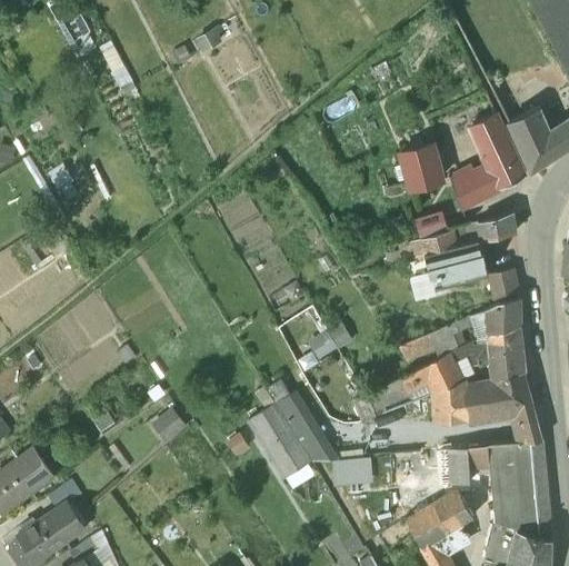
[(568,0),(527,0),(568,78),(568,0)]
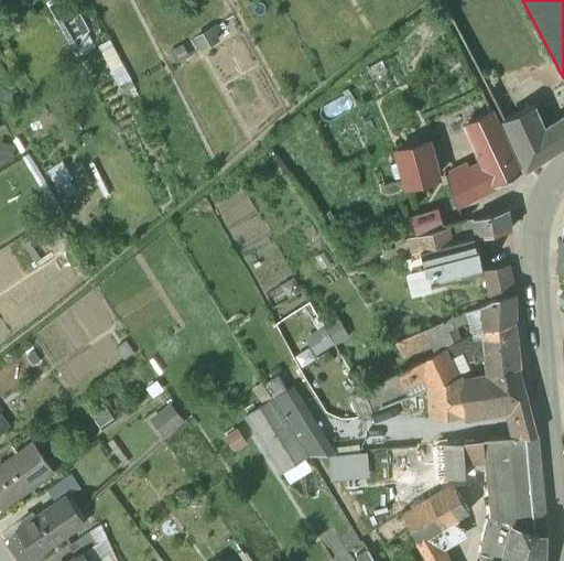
[(501,142),(478,97),(453,108),(475,153),(501,142)]
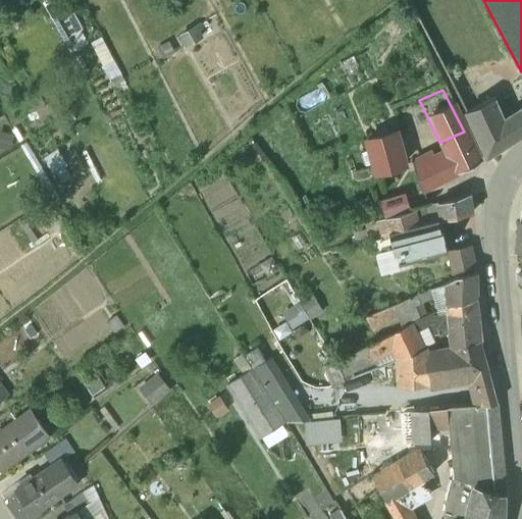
[(494,99),(463,115),(484,159),(521,136),(521,108),(503,119),(494,99)]
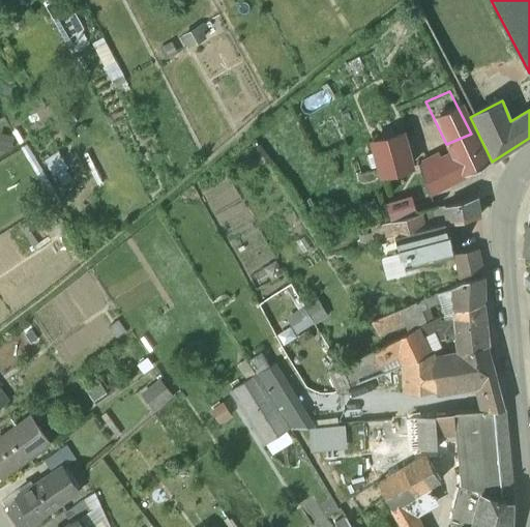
[(487,166),(471,134),(446,144),(449,152),(427,163),(421,155),(415,157),(428,192),(487,166)]
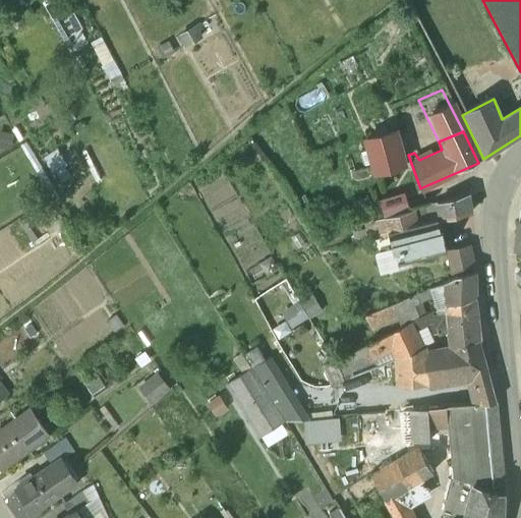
[(364,141),(374,174),(407,166),(397,132),(364,141)]
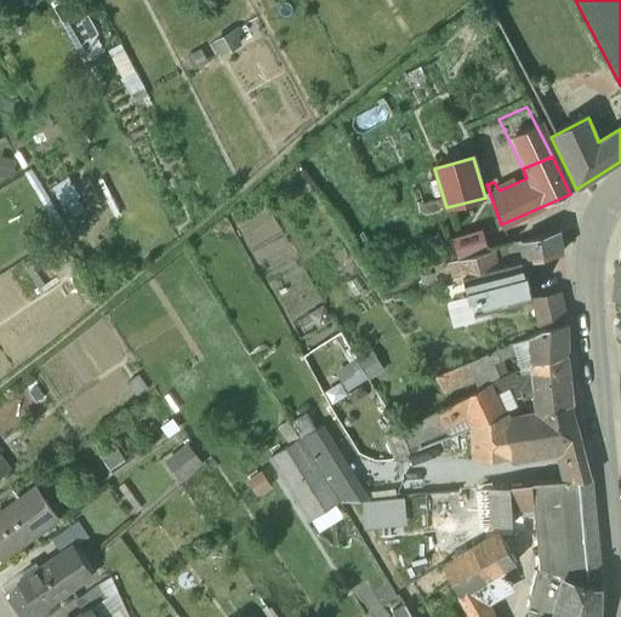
[(563,234),(524,243),(528,263),(563,258),(563,256),(563,234)]
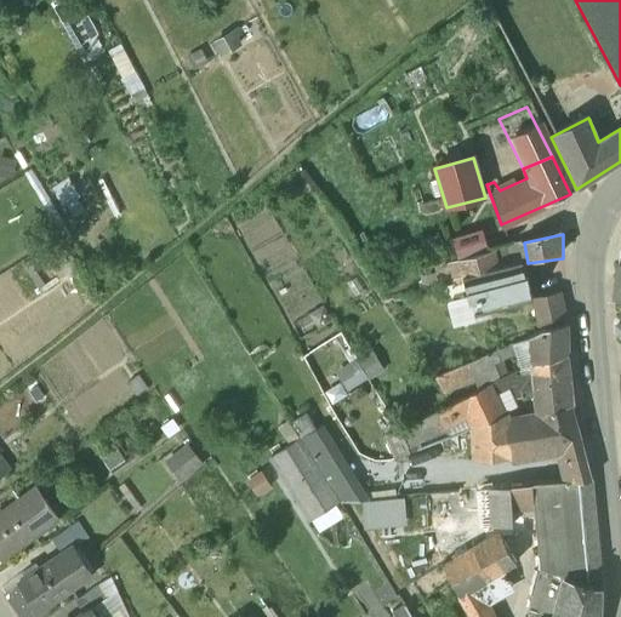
[(422,289),(462,279),(461,274),(499,268),(495,252),(433,268),(434,275),(420,279),(422,289)]
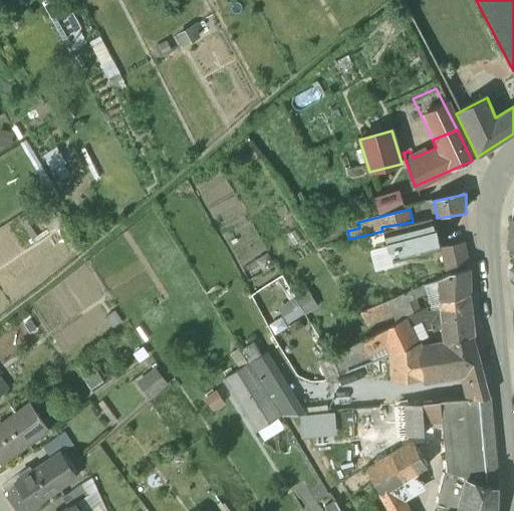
[(413,222),(381,227),(382,231),(386,246),(389,246),(389,247),(391,257),(404,255),(440,249),(438,236),(439,236),(438,230),(436,231),(434,219),(413,222)]
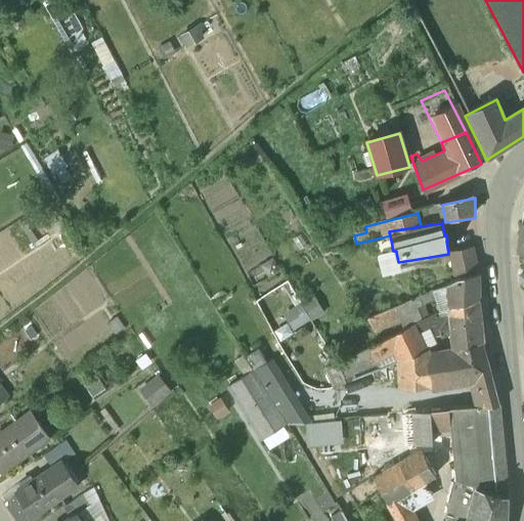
[(68,231),(60,235),(68,251),(76,247),(68,231)]
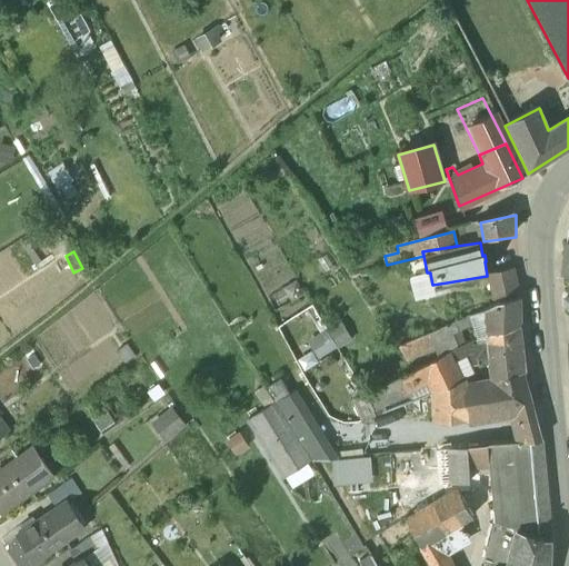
[(449,294),(447,283),(432,285),(430,274),(408,279),(413,303),(449,294)]
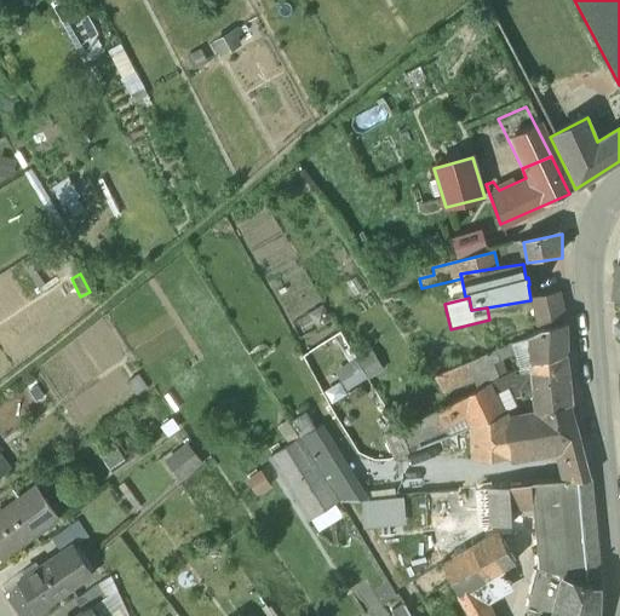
[(561,299),(532,301),(537,333),(539,332),(567,324),(561,299)]
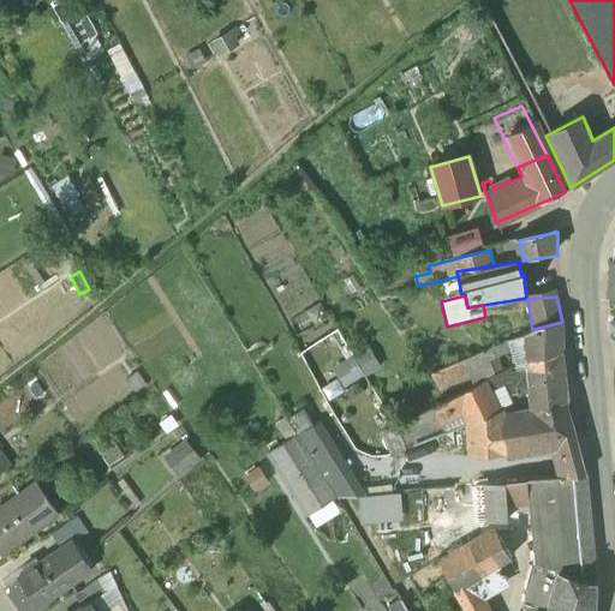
[(562,322),(535,329),(532,330),(520,336),(526,353),(538,349),(543,363),(559,357),(562,322)]
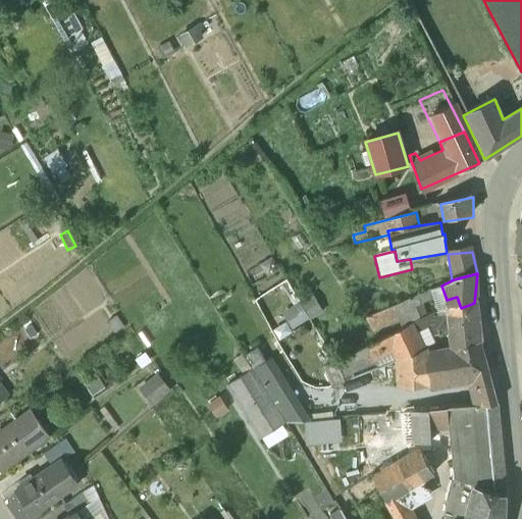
[(407,301),(415,320),(444,313),(454,310),(461,308),(457,297),(447,300),(441,286),(407,301)]
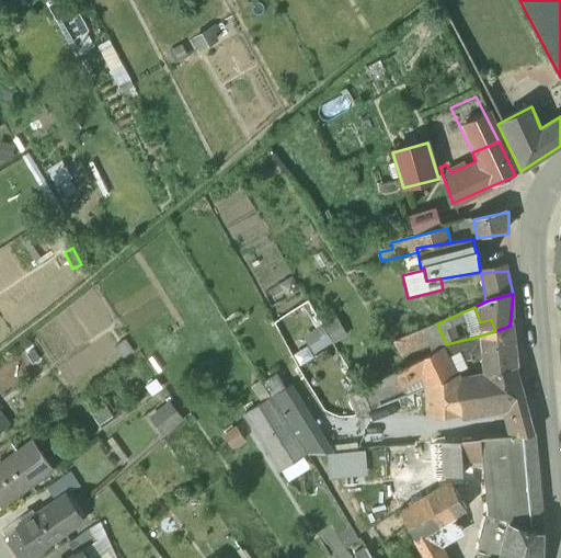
[(336,318),(323,327),(333,344),(346,336),(336,318)]
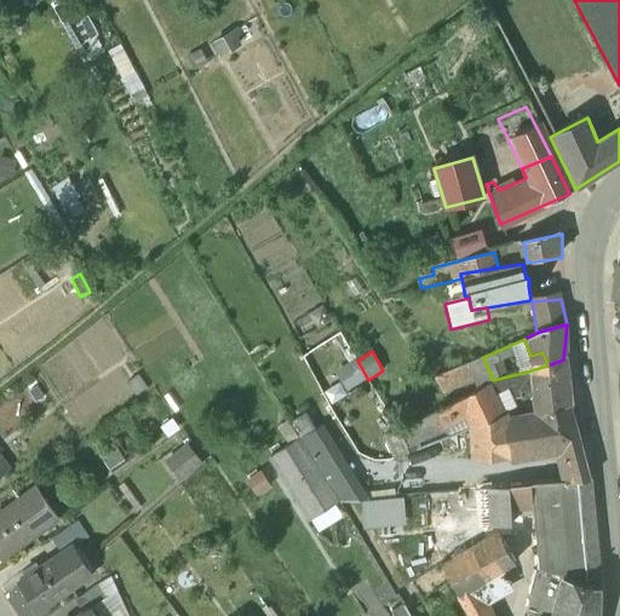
[(472,381),(476,389),(488,383),(493,380),(483,357),(434,378),(441,395),(472,381)]
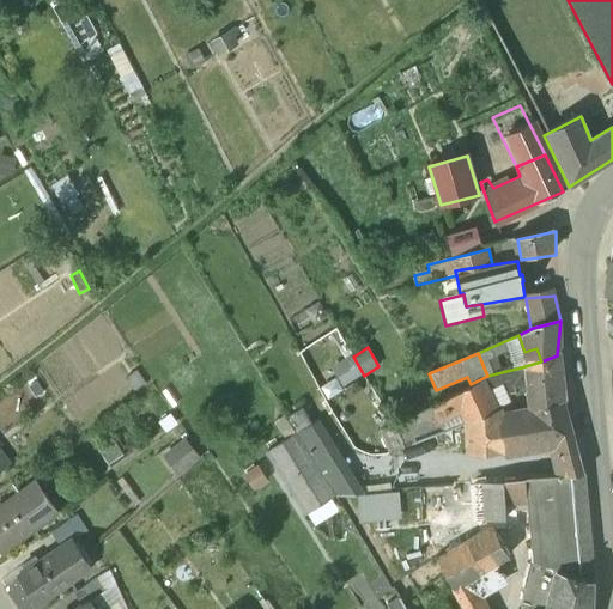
[(541,361),(533,364),(521,367),(525,394),(497,399),(493,400),(499,412),(564,403),(557,355),(541,361)]
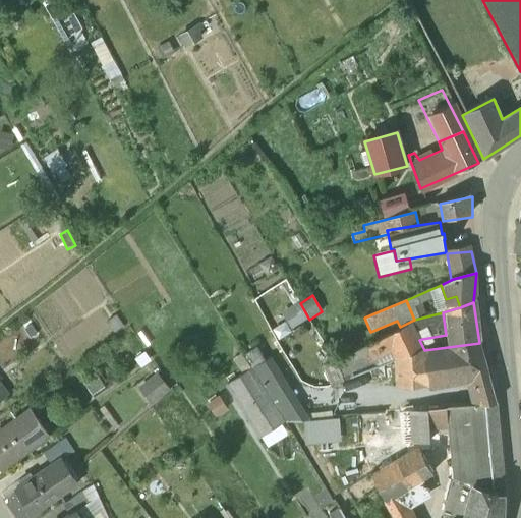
[(116,315),(106,323),(114,334),(123,327),(116,315)]
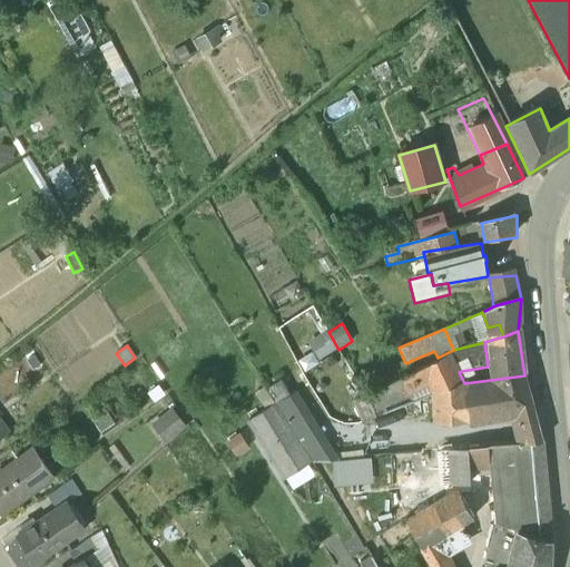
[(428,385),(459,372),(449,352),(438,358),(399,377),(408,393),(428,385)]
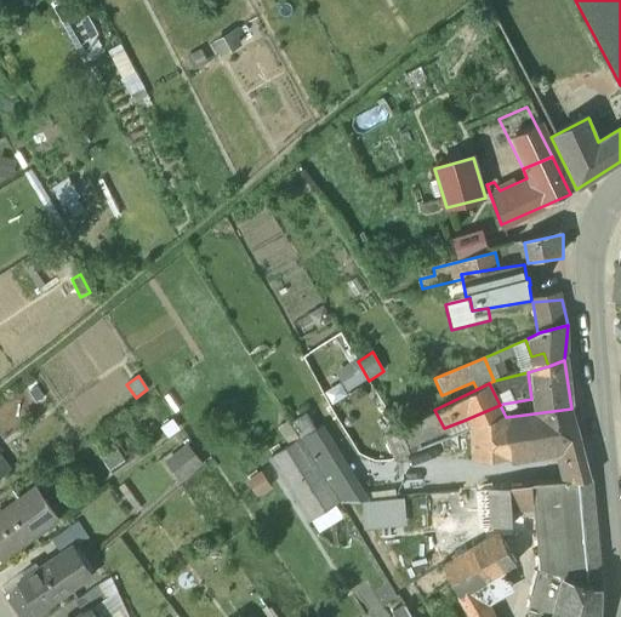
[(466,420),(471,429),(490,421),(506,417),(500,405),(466,420)]
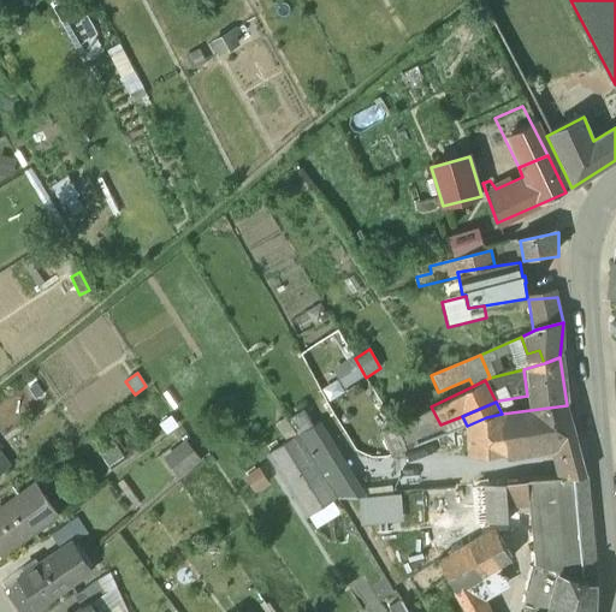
[(504,455),(510,461),(551,455),(556,482),(584,482),(567,405),(502,414),(486,417),(487,443),(489,456),(504,455)]
